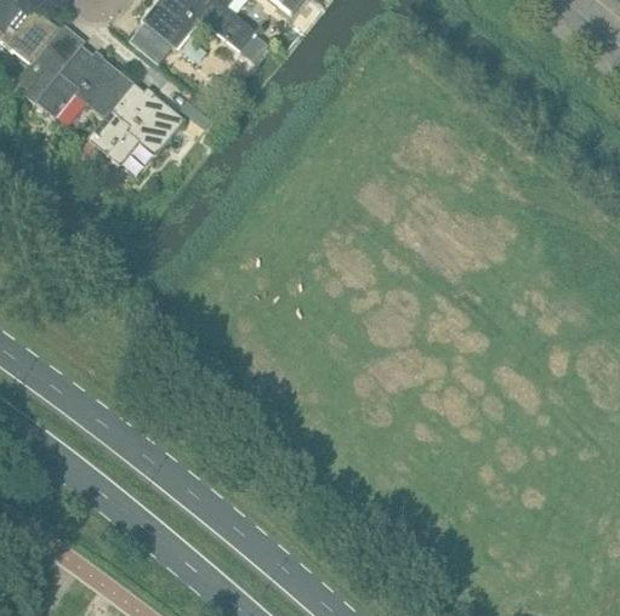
[(0,40),(1,39),(30,63),(28,66),(28,67),(32,63),(47,44),(61,28),(60,28),(29,3),(26,6),(18,0),(0,0),(0,40)]
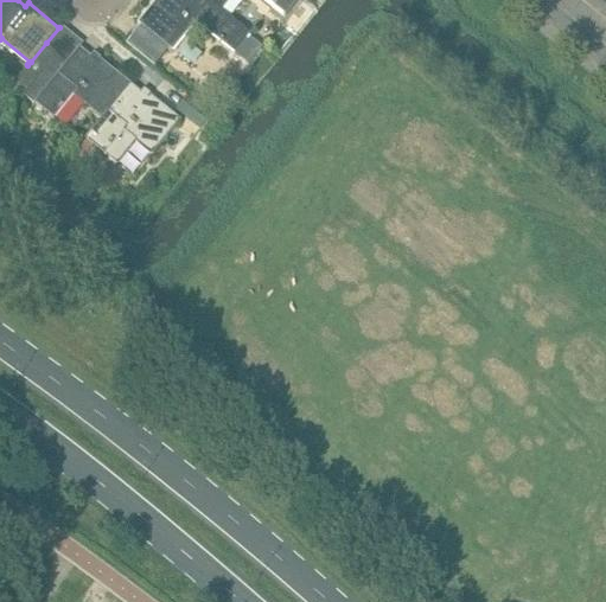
[(223,8),(212,0),(154,0),(138,20),(173,49),(197,19),(235,51),(252,31),(223,8)]
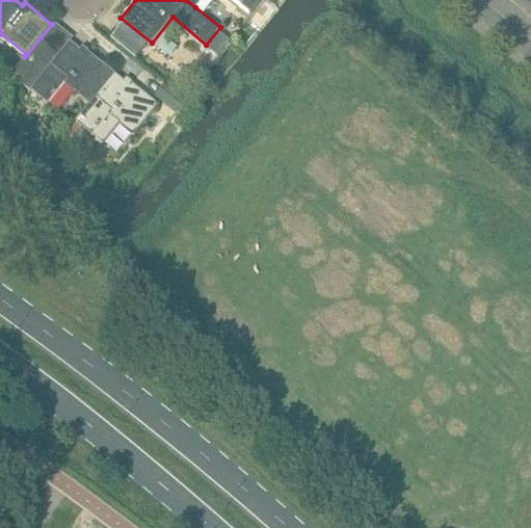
[(186,0),(195,7),(201,0),(237,0),(250,10),(258,0),(186,0)]
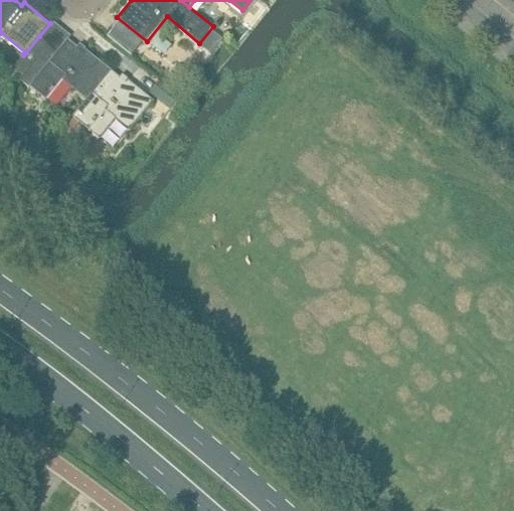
[(136,49),(110,30),(107,35),(132,54),(136,49)]
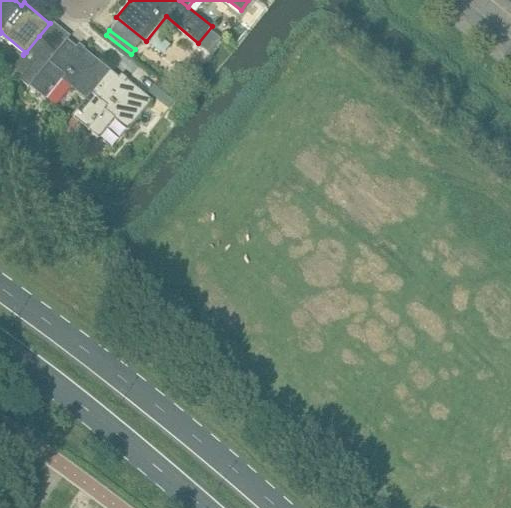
[(23,54),(11,69),(21,77),(48,43),(39,36),(26,52),(23,55),(23,54)]
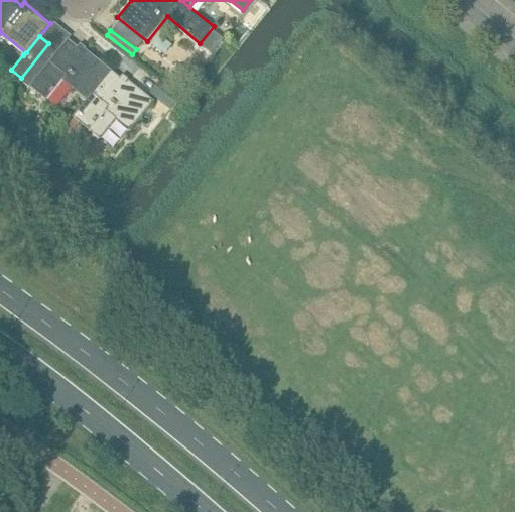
[(57,50),(30,85),(47,98),(58,84),(62,79),(88,98),(111,69),(86,47),(84,50),(69,38),(68,37),(57,50)]
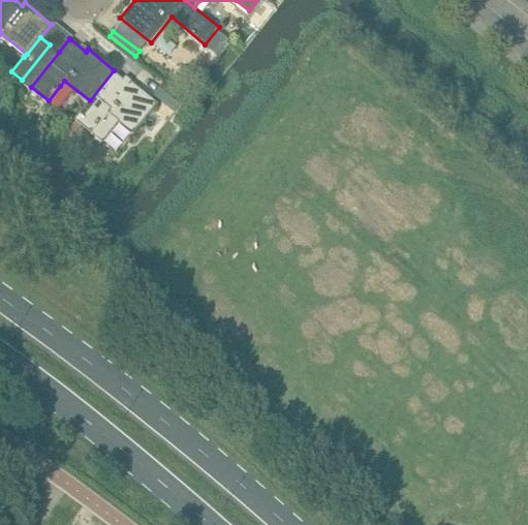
[(50,44),(22,80),(31,87),(59,52),(50,44)]
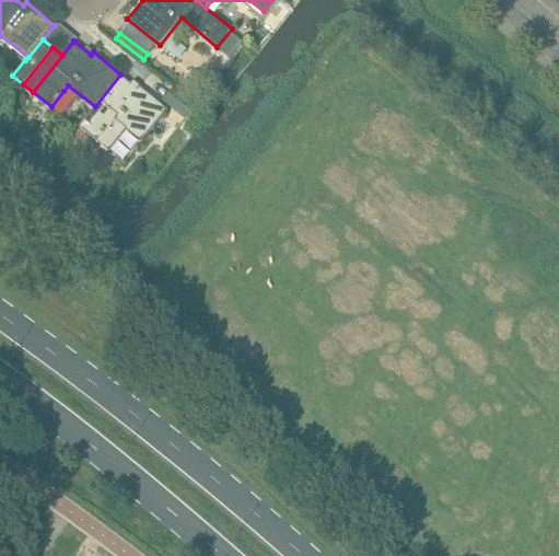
[(90,112),(79,125),(86,130),(97,139),(109,149),(127,127),(142,139),(151,128),(163,113),(167,108),(139,85),(137,88),(120,74),(95,106),(90,113),(90,112)]
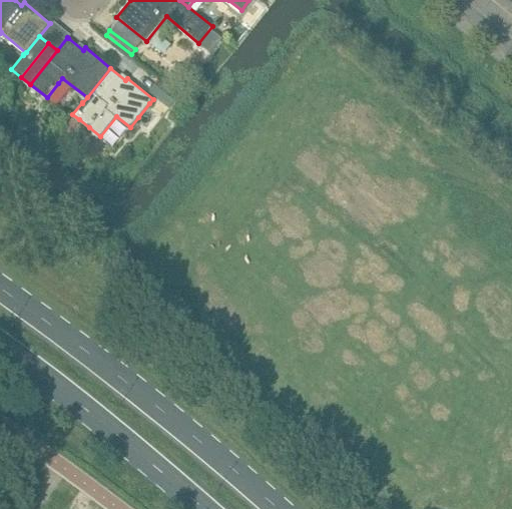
[(160,79),(150,91),(171,108),(181,95),(160,79)]
